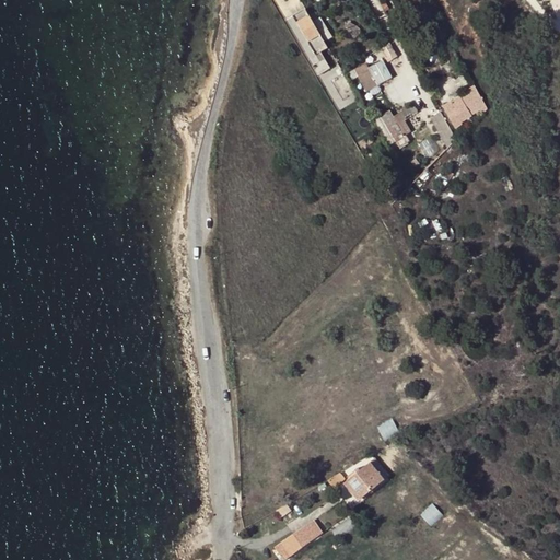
[(293,16),(298,23),(310,15),(305,9),(293,16)]
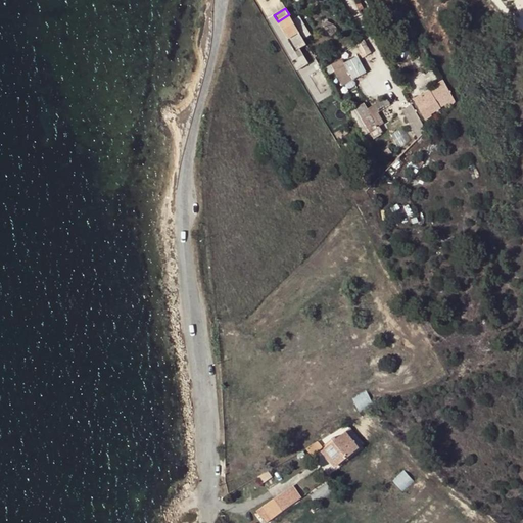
[(306,44),(289,14),(278,21),(298,57),(292,61),(297,69),(308,63),(299,48),(306,44)]
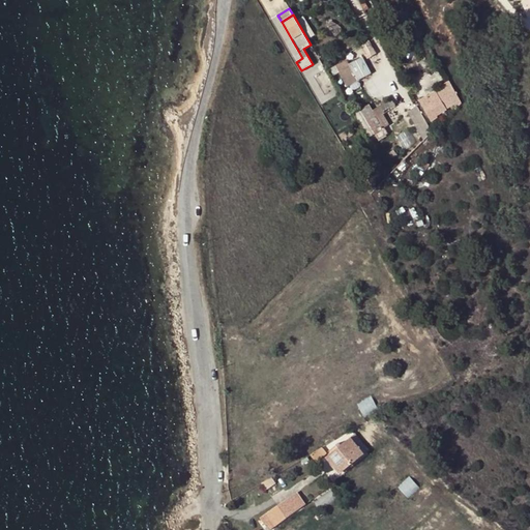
[(299,20),(310,37),(316,33),(305,17),(299,20)]
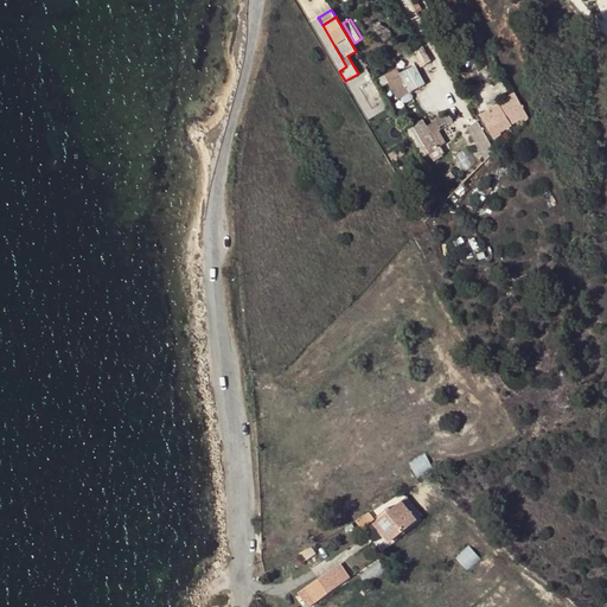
[(383,36),(388,27),(379,24),(377,29),(382,31),(381,34),(383,36)]
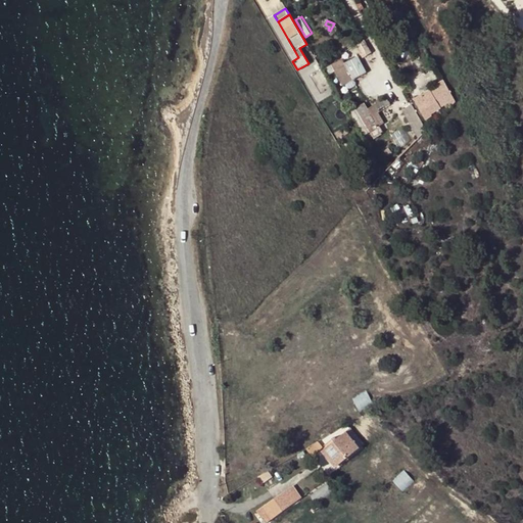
[(345,66),(352,81),(367,74),(358,57),(344,64),(342,60),(326,68),(329,76),(335,73),(335,72),(345,66)]
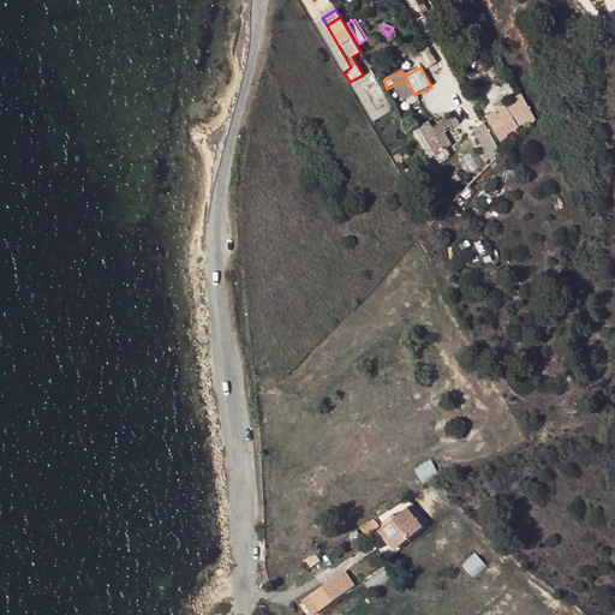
[(394,85),(402,101),(415,95),(406,78),(394,84),(394,85)]
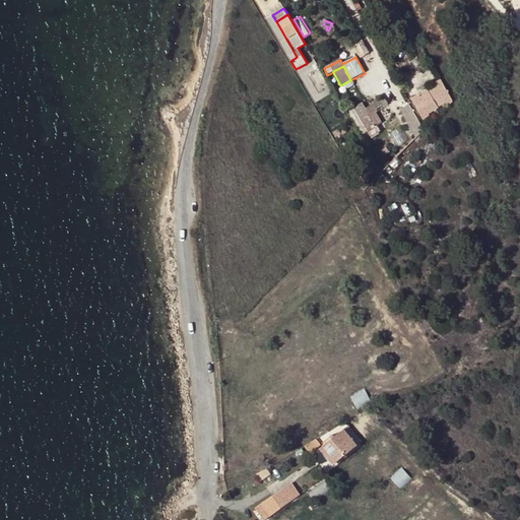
[(411,99),(424,121),(430,117),(429,115),(439,110),(439,108),(446,104),(448,107),(453,103),(441,80),(433,84),(435,87),(428,91),(428,89),(411,99)]
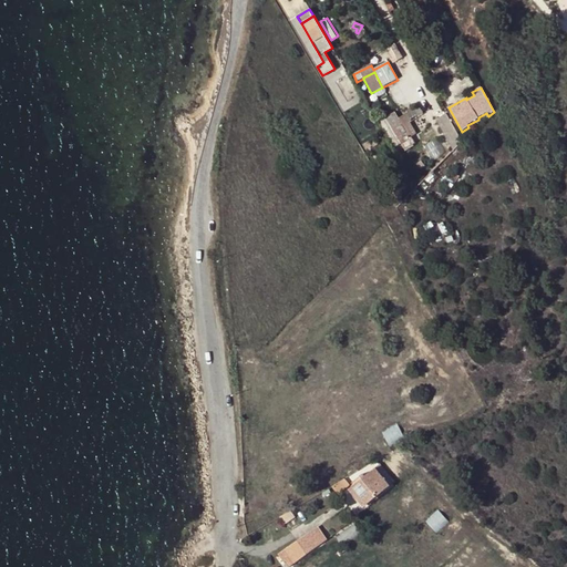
[(387,117),(402,144),(406,151),(414,146),(413,144),(415,143),(413,138),(418,136),(410,123),(413,121),(408,113),(399,119),(395,112),(387,117)]
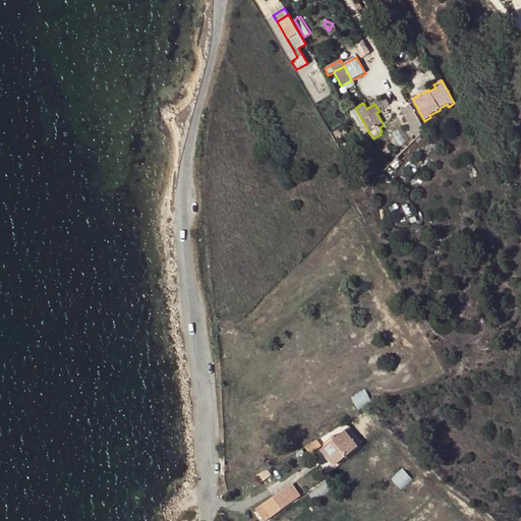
[(416,138),(424,130),(424,129),(410,105),(401,110),(416,138)]
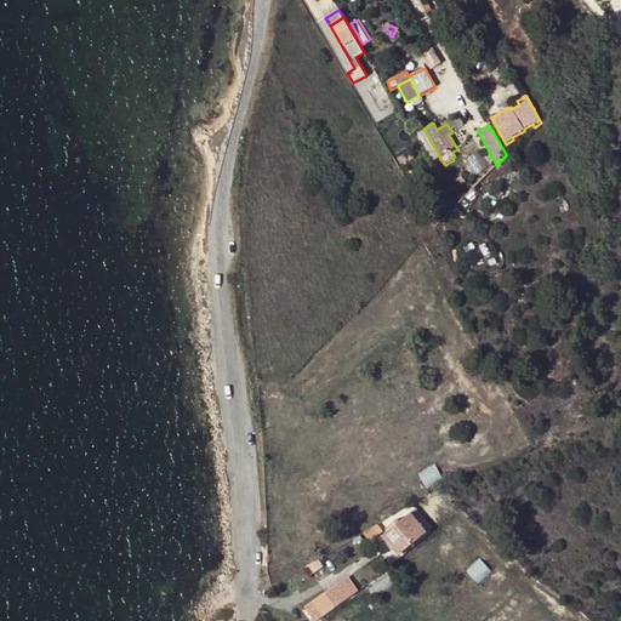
[(416,134),(432,161),(440,158),(423,129),(416,134)]
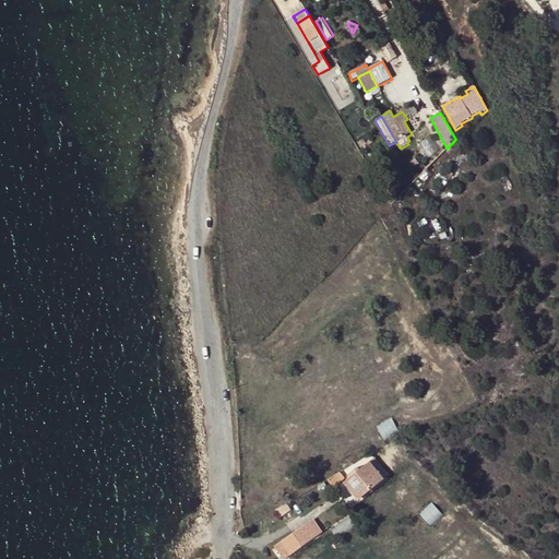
[(390,477),(375,459),(345,484),(360,502),(390,477)]
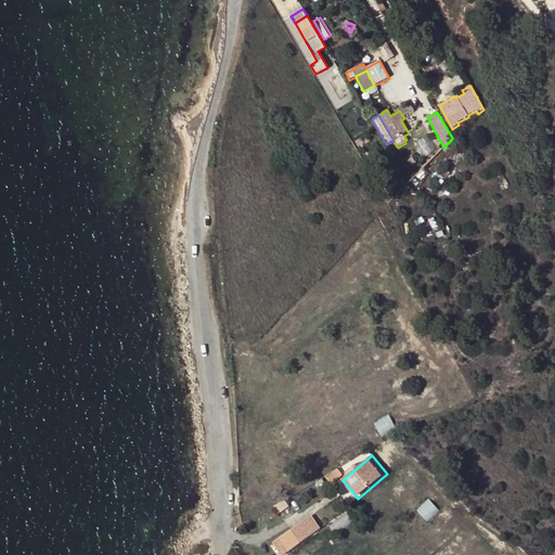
[(338,468),(325,477),(332,485),(344,474),(338,468)]
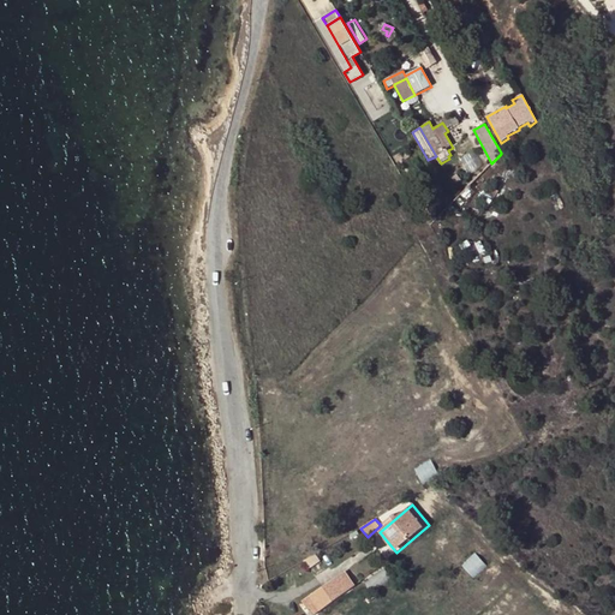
[(304,561),(309,569),(321,562),(316,554),(304,561)]
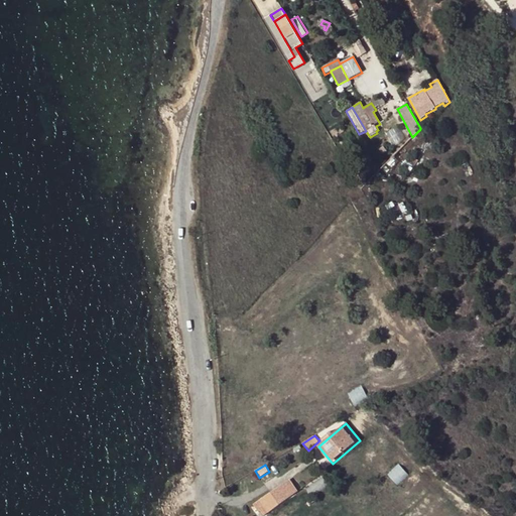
[(298,490),(290,479),(271,492),(279,504),(298,490)]
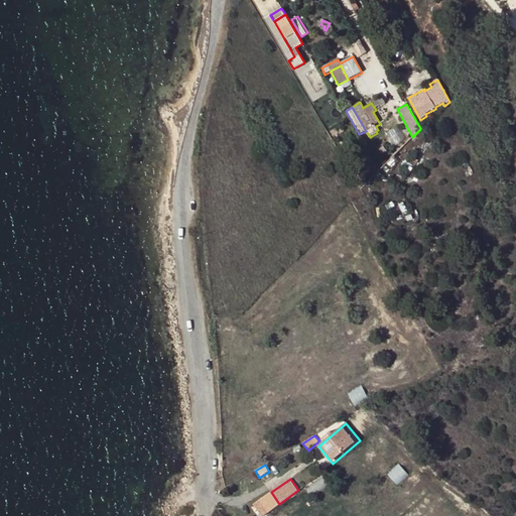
[(263,515),(279,504),(271,492),(255,504),(263,515)]
